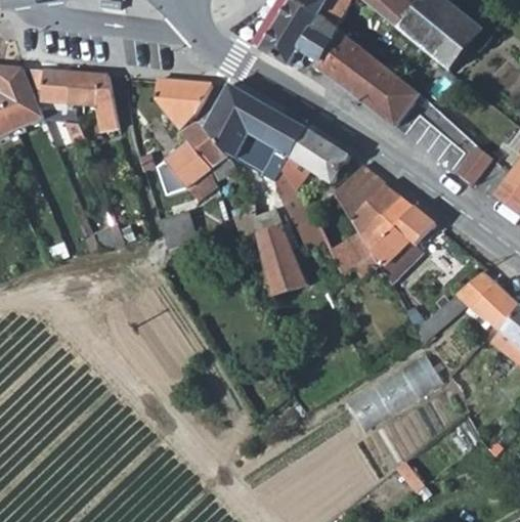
[(419,95),(417,94),(333,29),(294,0),(289,0),(259,49),(288,66),(298,50),(316,62),(313,67),(391,126),(394,128),(419,95)]
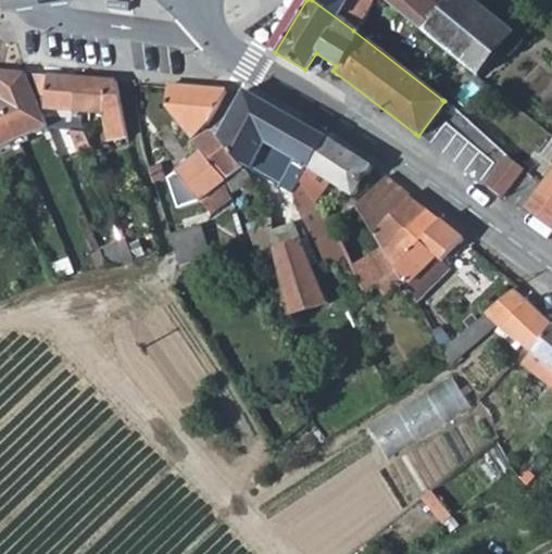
[(312,0),(353,30),(373,0),(312,0)]
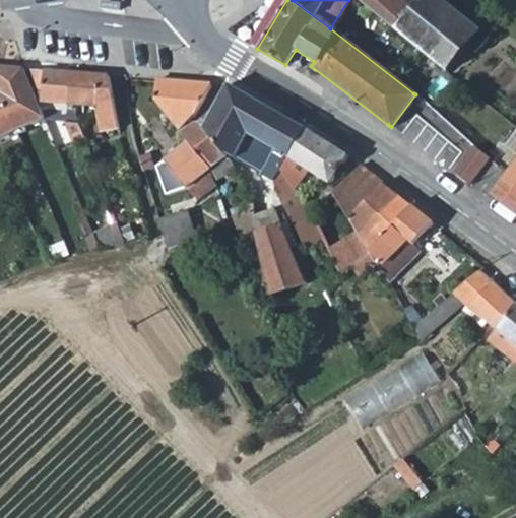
[(357,0),(393,29),(413,10),(400,0),(357,0)]
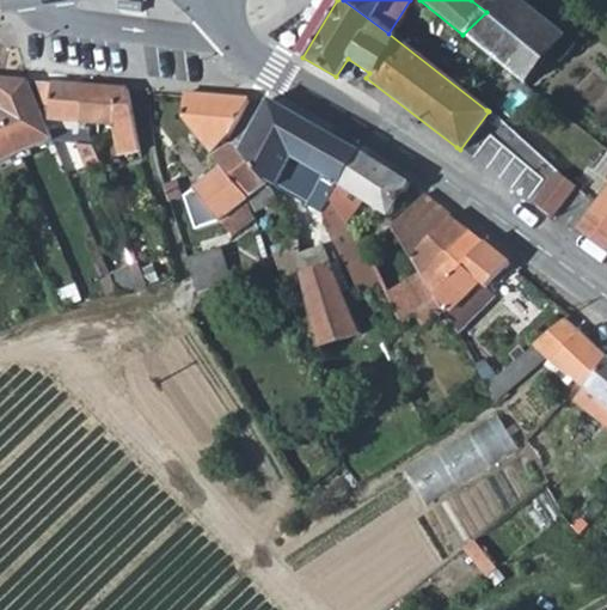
[(498,0),(486,12),(463,35),(522,83),(564,35),(521,0),(498,0)]
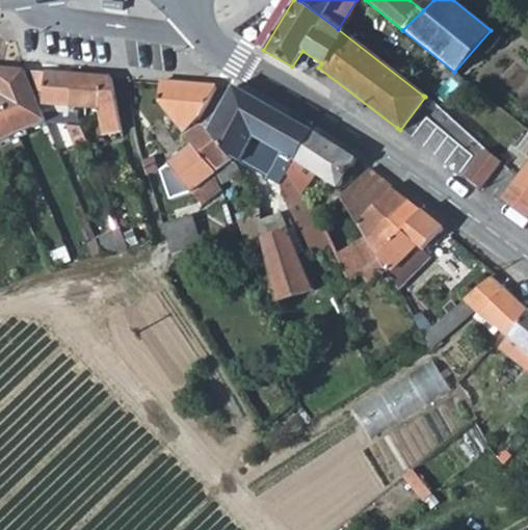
[(410,0),(423,10),(433,0),(410,0)]
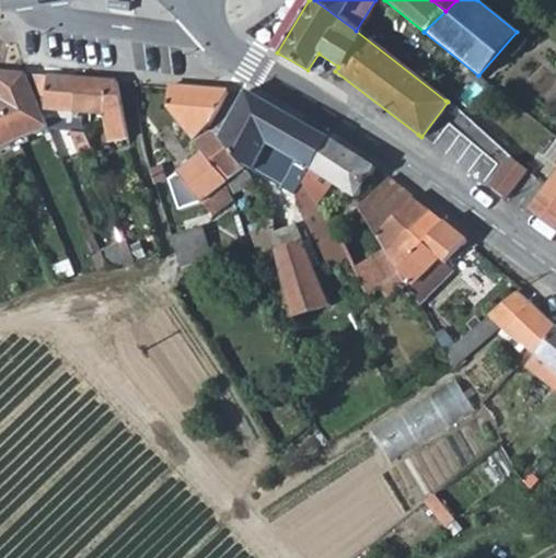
[(0,144),(47,124),(23,72),(0,70),(0,144)]
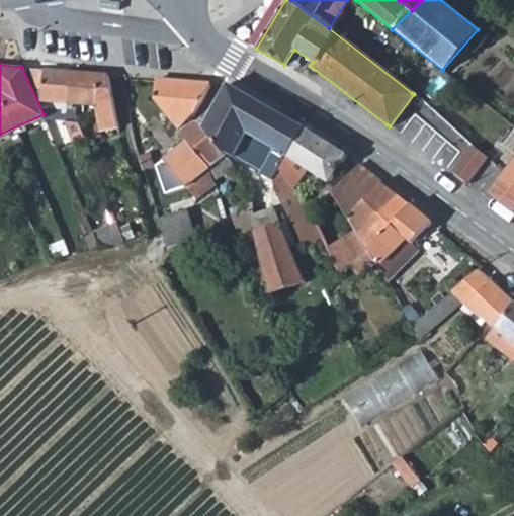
[(65,102),(67,70),(29,67),(35,87),(39,88),(40,100),(65,102)]
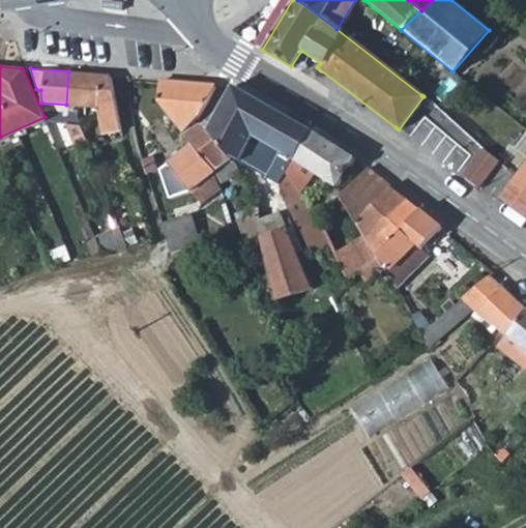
[(96,107),(97,112),(116,109),(111,77),(74,72),(71,105),(96,107)]
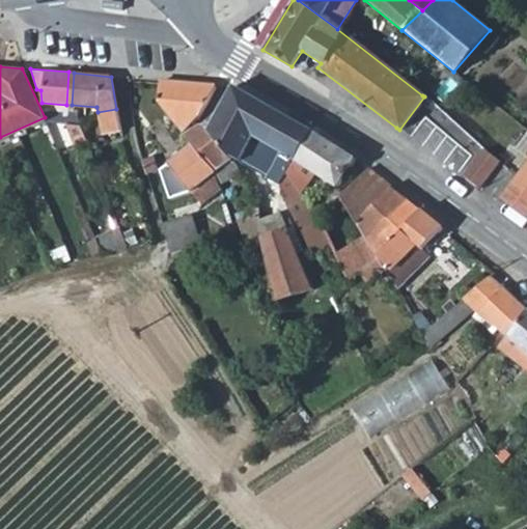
[(197,114),(216,84),(159,80),(156,100),(182,131),(197,114)]
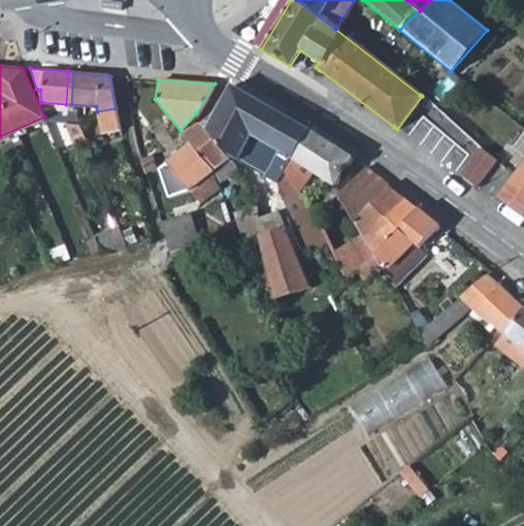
[(226,93),(206,126),(231,155),(235,163),(251,135),(289,157),(306,129),(284,116),(230,85),(226,93)]
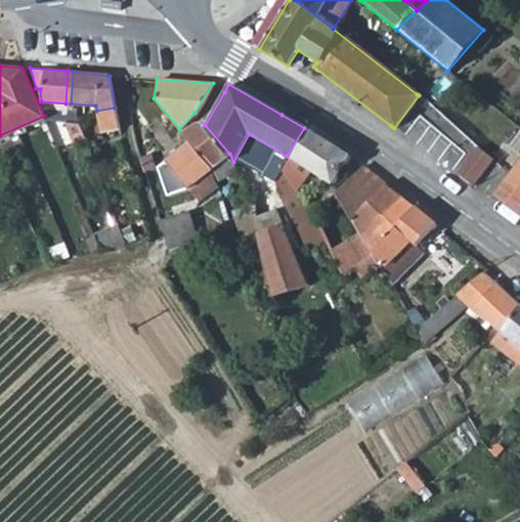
[(100,135),(119,133),(115,107),(96,111),(100,135)]
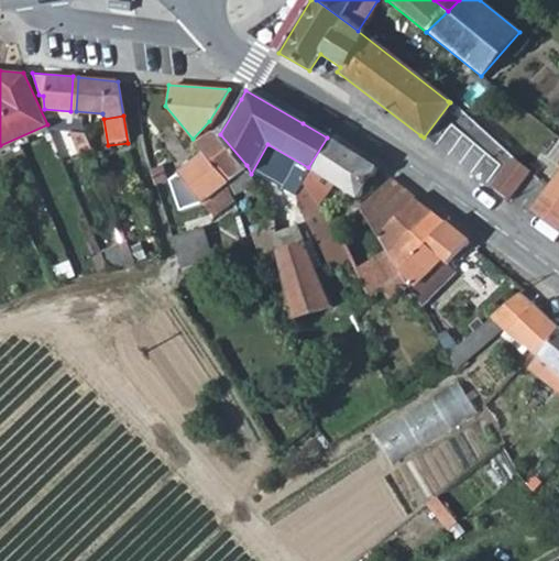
[(247,165),(220,134),(210,132),(196,143),(204,151),(228,180),(247,165)]
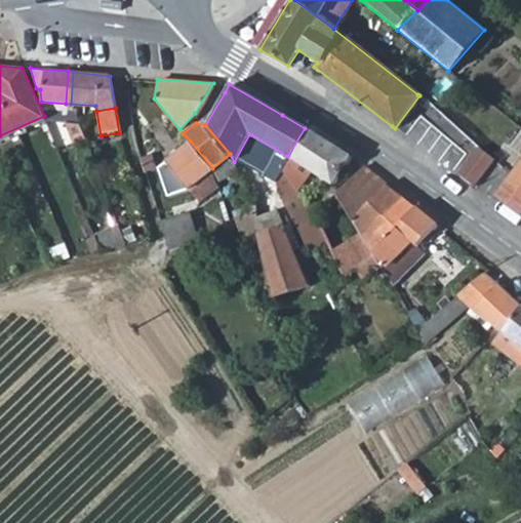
[(361,277),(375,265),(366,249),(358,235),(351,223),(348,218),(333,194),(311,216),(288,176),(298,162),(331,183),(349,156),(305,128),(287,156),(272,182),(318,273),(332,259),(341,273),(350,265),(361,277)]
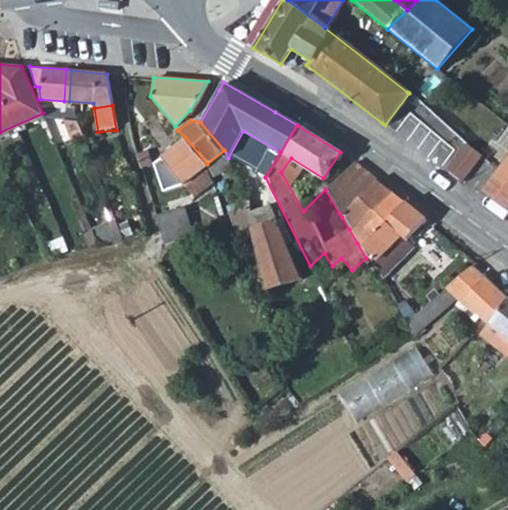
[(185,183),(207,164),(185,137),(155,163),(164,190),(185,183)]
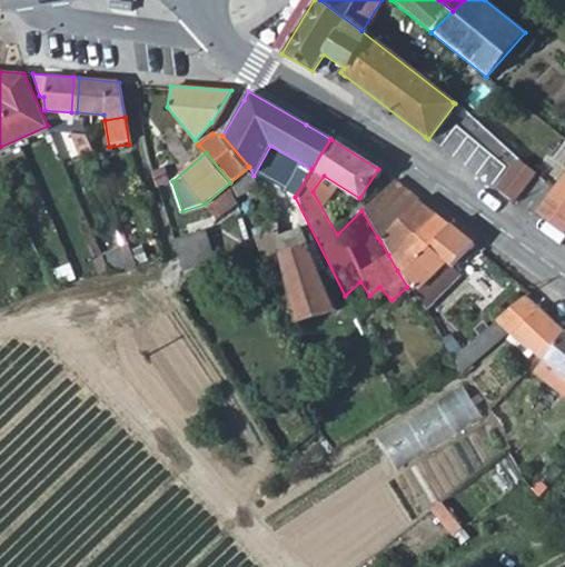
[(521,155),(494,189),(511,201),(536,167),(521,155)]
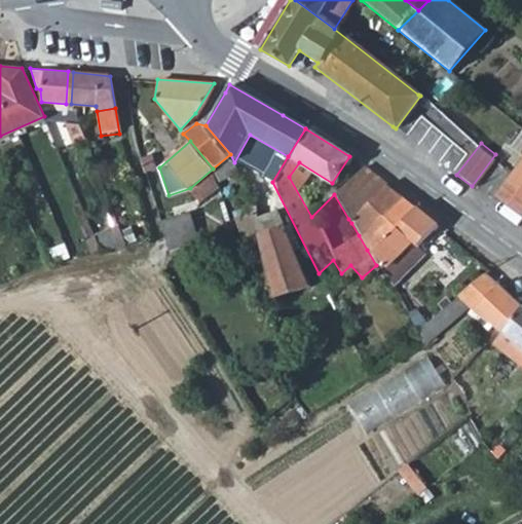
[(521,215),(521,160),(496,196),(521,215)]
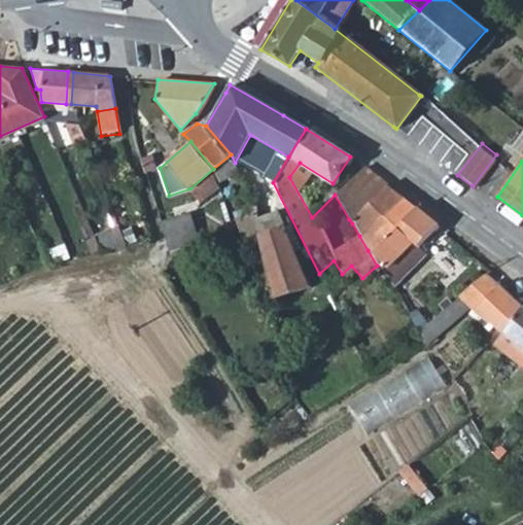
[(363,167),(335,195),(349,219),(385,184),(363,167)]
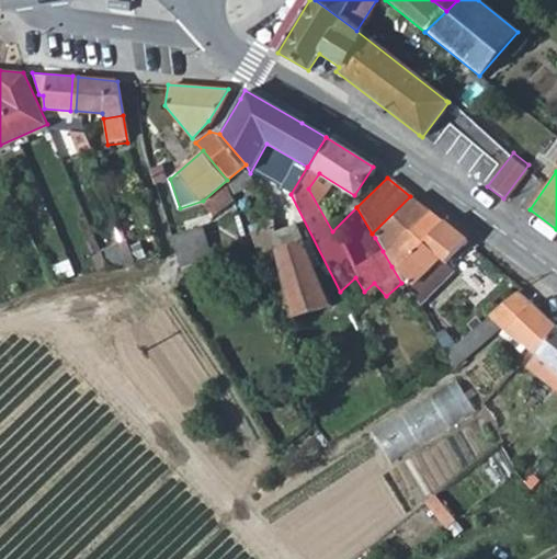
[(383,251),(427,209),(410,196),(372,234),(375,238),(383,251)]
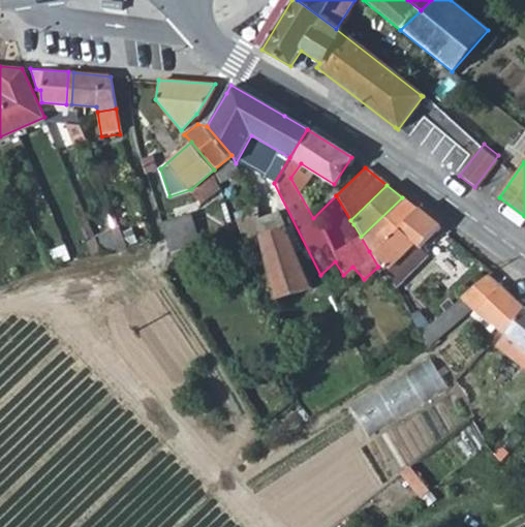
[(402,197),(361,237),(369,251),(415,208),(402,197)]
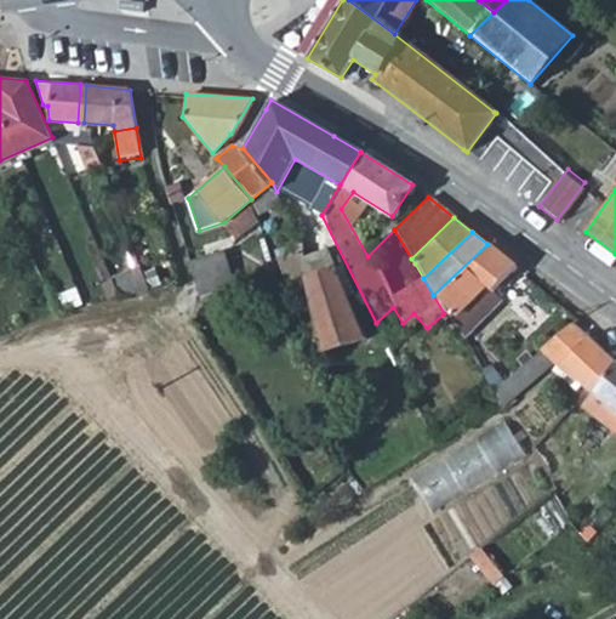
[(489,290),(514,266),(488,244),(433,295),(450,313),(455,310),(483,283),(489,290)]
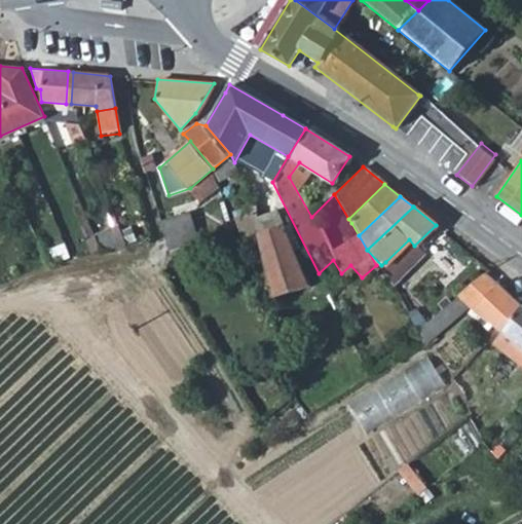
[(259,217),(255,210),(232,217),(241,240),(261,235),(261,226),(259,217)]
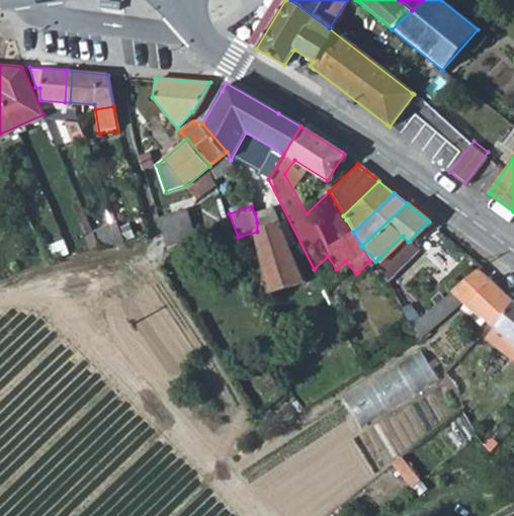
[(185,207),(156,217),(165,245),(193,236),(185,207)]
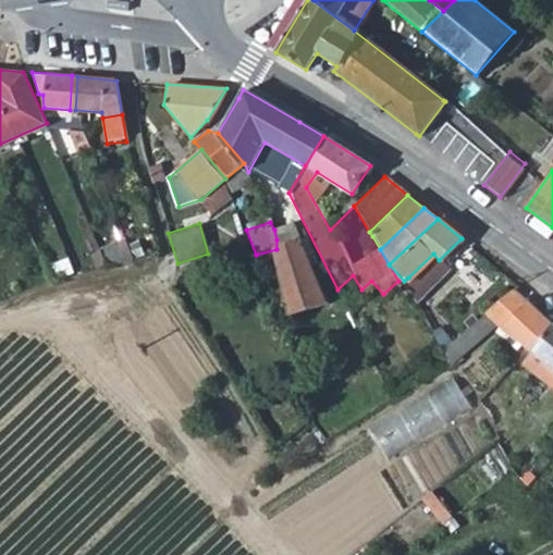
[(95,249),(100,268),(136,257),(130,238),(95,249)]
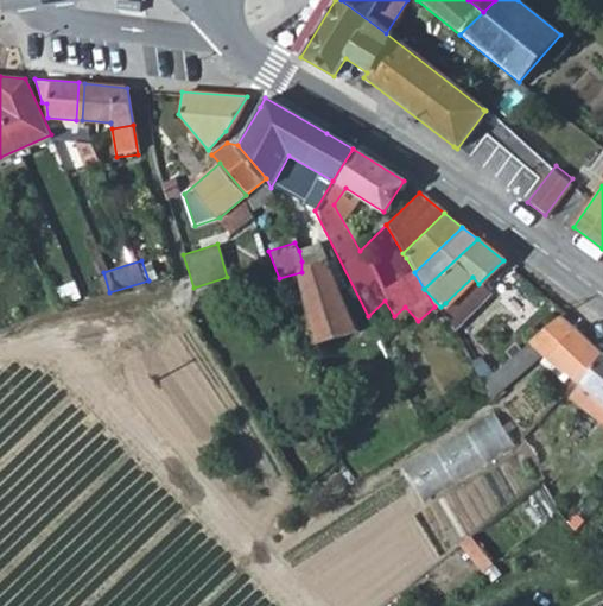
[(328,263),(302,272),(318,367),(331,364),(330,357),(337,354),(332,340),(355,330),(328,263)]
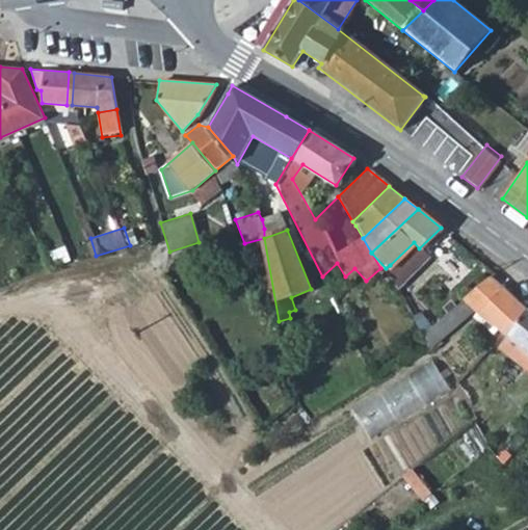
[(371,253),(380,268),(392,288),(402,279),(390,265),(386,268),(371,253)]
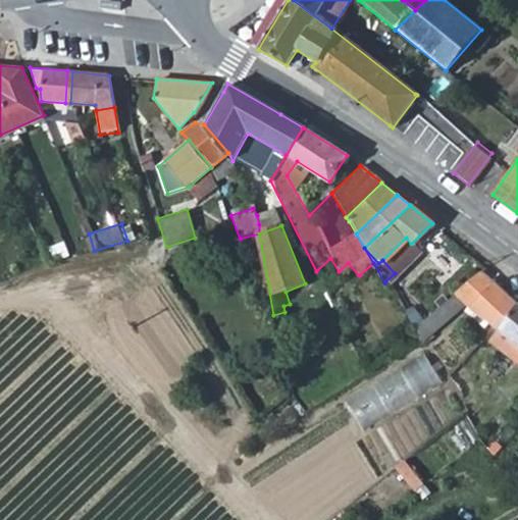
[(517,303),(479,270),(412,326),(419,340),(464,302),(497,327),(488,340),(517,362),(517,303)]
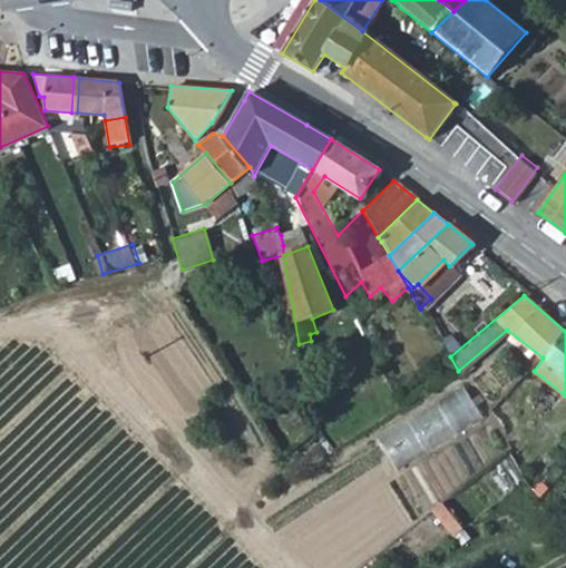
[(279,488),(296,521),(487,421),(470,388),(279,488)]
